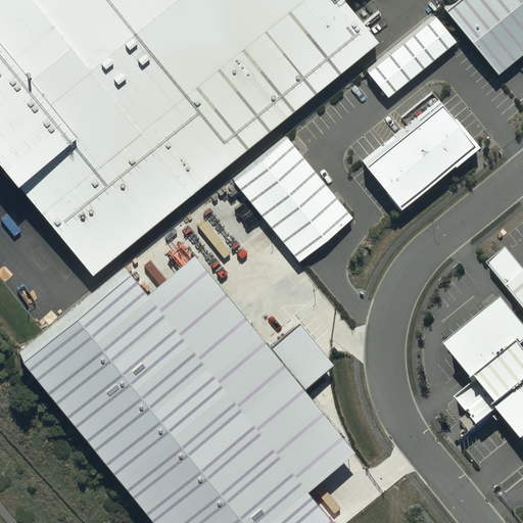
[(0,0),(0,164),(90,275),(378,42),(343,0),(0,0)]
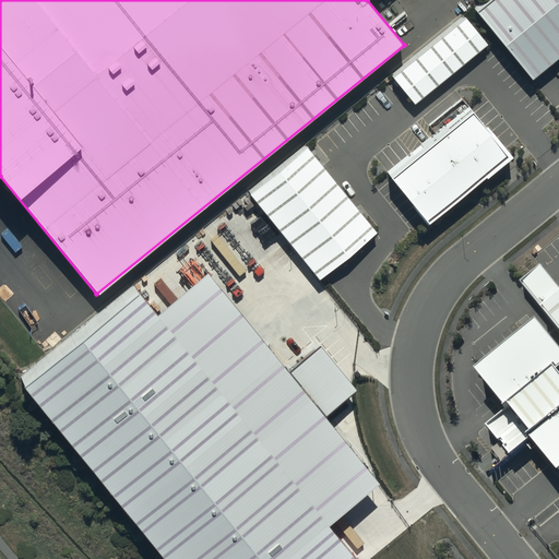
[(558,0),(489,0),(476,11),(531,80),(558,56),(558,0)]
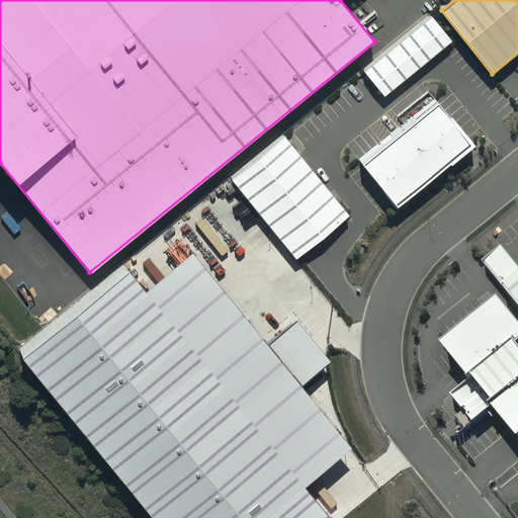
[(431,16),(363,72),(383,96),(450,41),(431,16)]
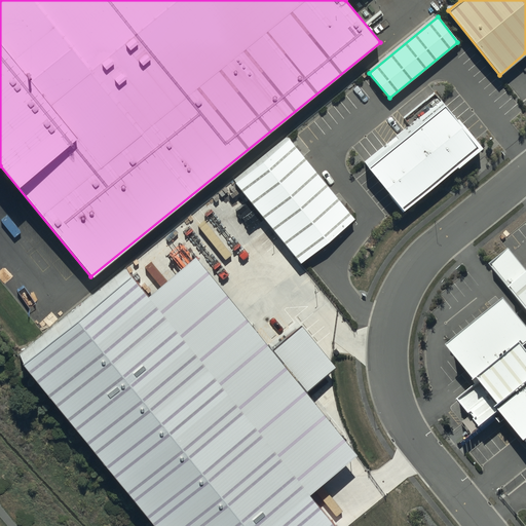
[(443,104),(366,167),(390,197),(389,198),(401,212),(455,165),(457,167),(481,148),(443,104)]
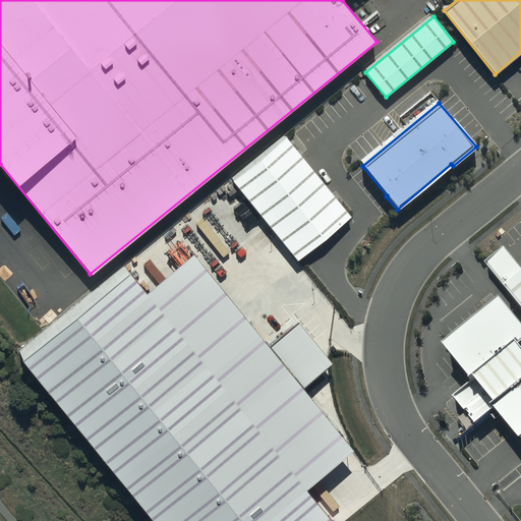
[(285,137),(231,180),(296,261),(350,218),(285,137)]
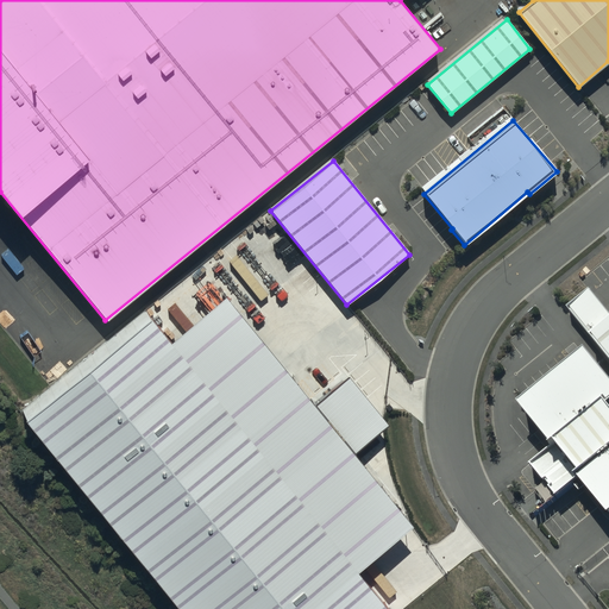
[(382,426),(343,380),(314,402),(224,293),(168,338),(146,311),(23,410),(184,608),(384,608),(349,564),(406,518),(351,451),(382,426)]
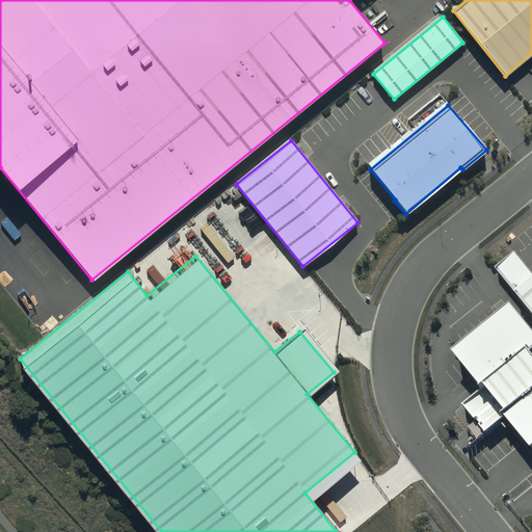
[(499,274),(531,314),(531,278),(516,260),(499,274)]
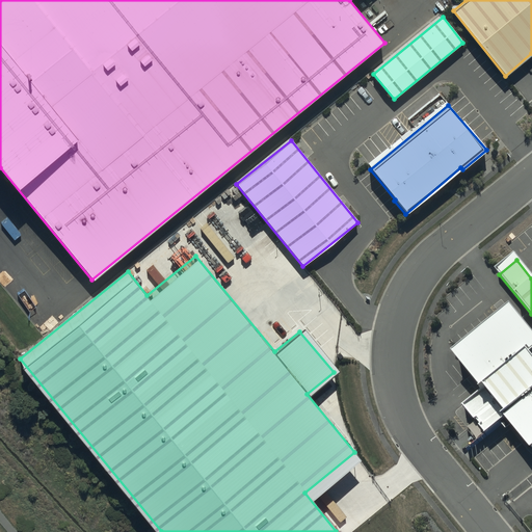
[(483,389),(464,403),(486,430),(507,414),(531,445),(531,323),(512,299),(451,348),(483,389)]
